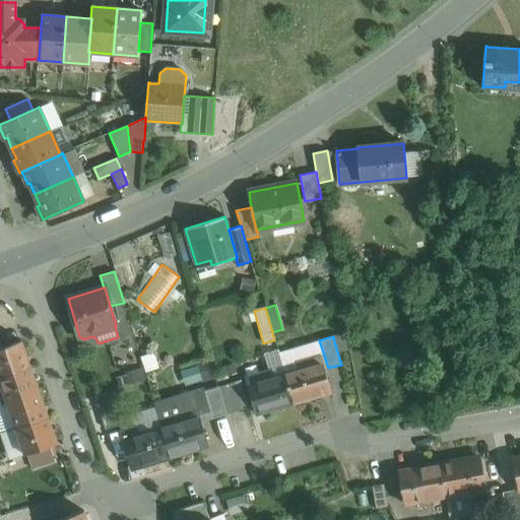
[(1,347),(0,346),(0,376),(30,367),(21,340),(1,347)]
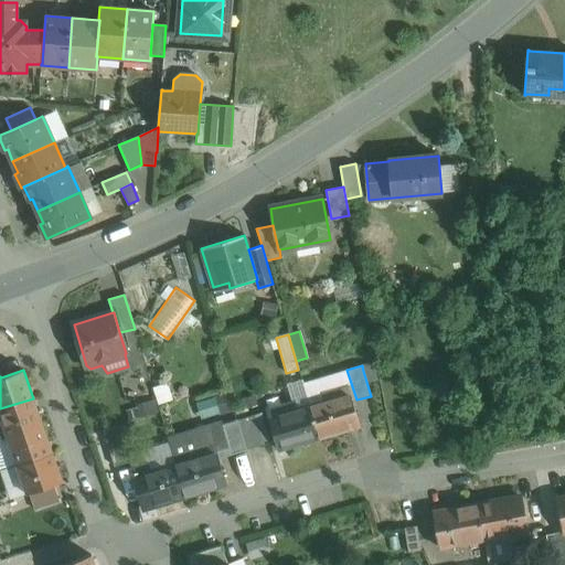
[(348,386),(321,394),(323,402),(309,405),(319,438),(359,426),(348,386)]
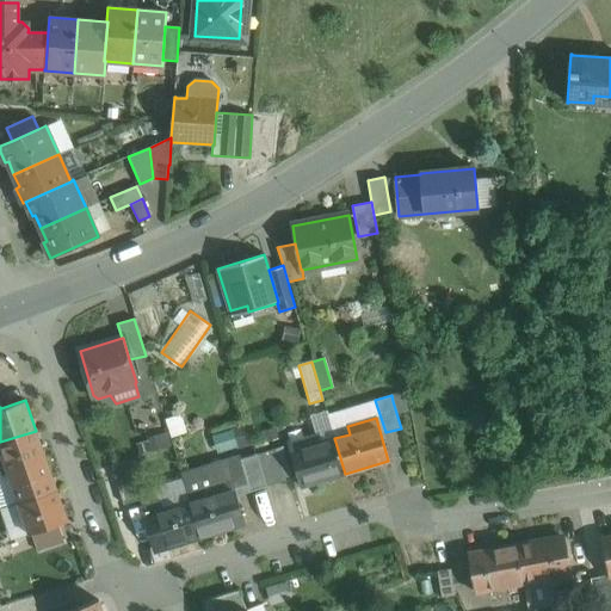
[(213,434),(215,449),(232,446),(233,454),(281,445),(277,424),(213,434)]
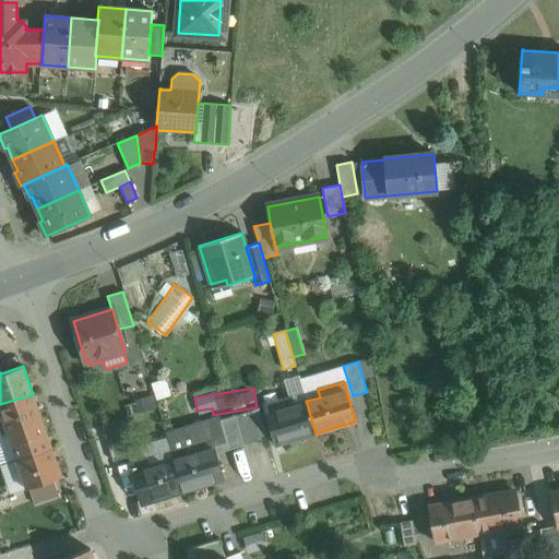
[(33,394),(0,404),(0,414),(1,417),(0,417),(0,435),(7,433),(42,420),(33,394)]
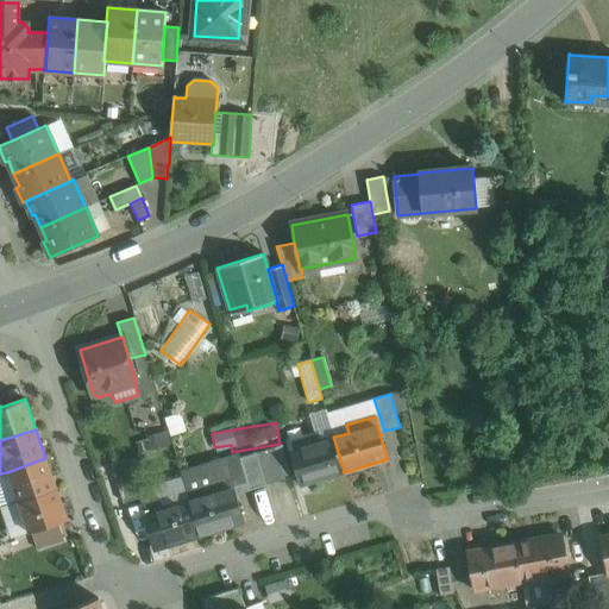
[(333,437),(306,445),(303,438),(288,443),(300,485),(344,472),(333,437)]
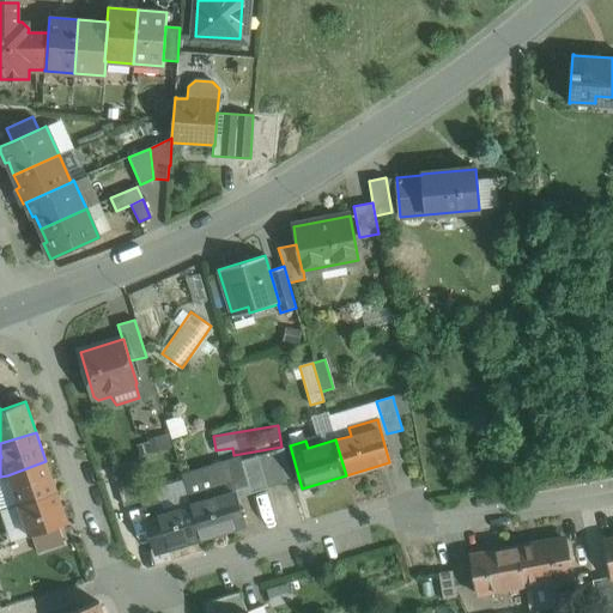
[(286,483),(277,450),(258,455),(267,487),(286,483)]
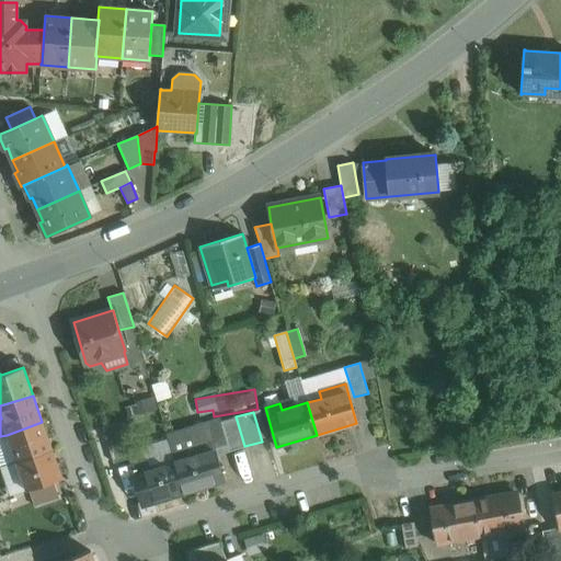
[(236,416),(220,422),(229,451),(244,446),(236,416)]
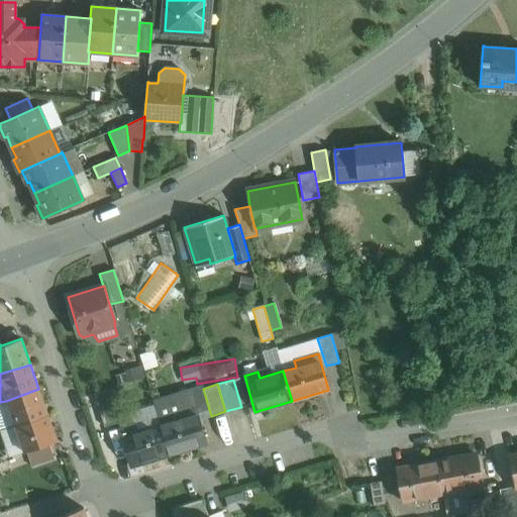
[(38,389),(6,401),(15,425),(47,414),(38,389)]
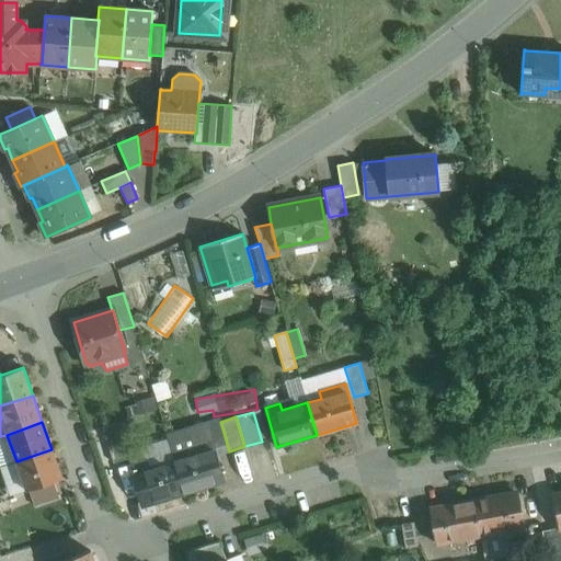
[(118,422),(103,426),(113,461),(129,458),(118,422)]
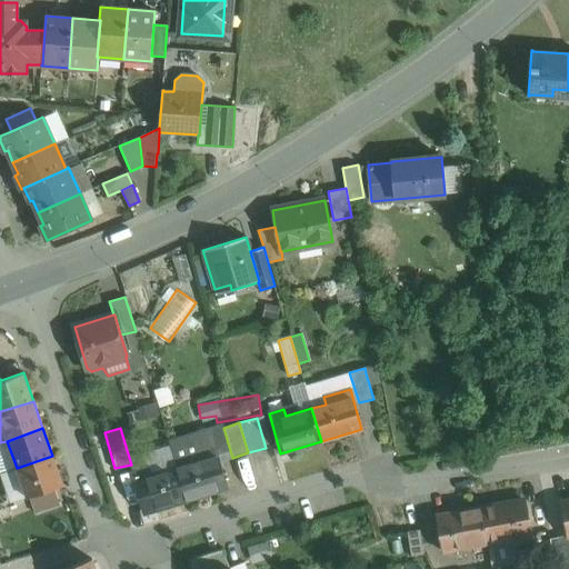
[(215,448),(199,452),(201,460),(176,468),(186,500),(227,488),(215,448)]
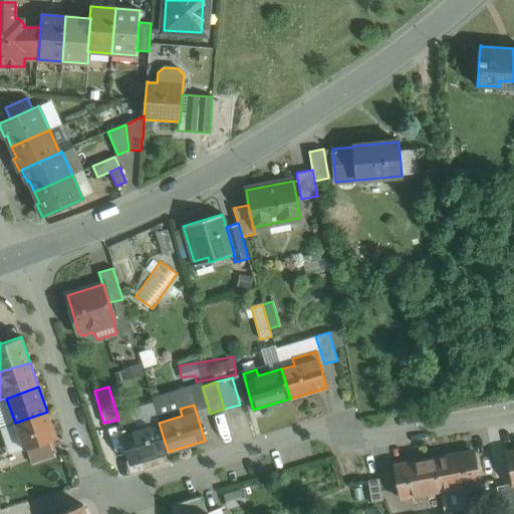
[(47,412),(15,423),(24,449),(56,438),(47,412)]
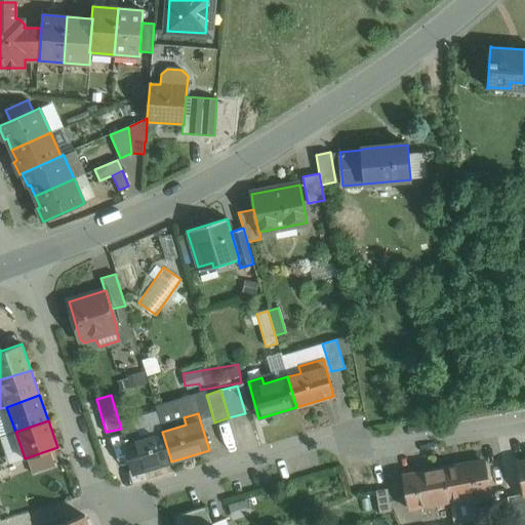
[(162,431),(139,438),(137,431),(122,435),(133,474),(171,462),(171,461),(162,432),(162,431)]
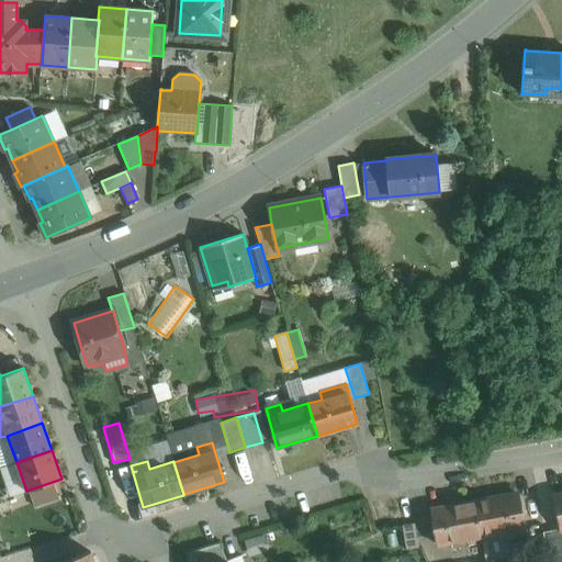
[(518,494),(474,502),(480,536),(524,527),(518,494)]
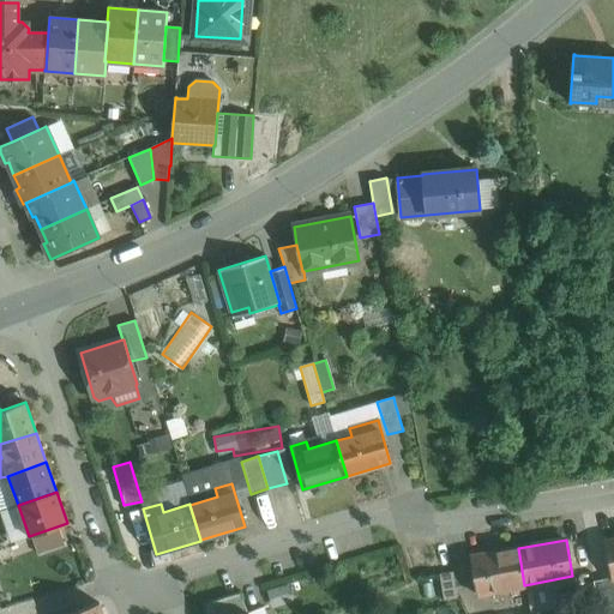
[(0,547),(0,564),(16,560),(12,546),(1,549),(0,547)]
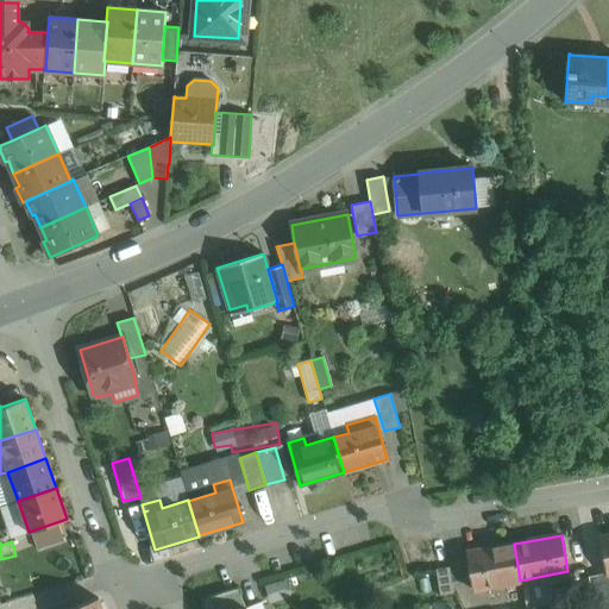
[(514,544),(466,553),(472,590),(520,581),(514,544)]
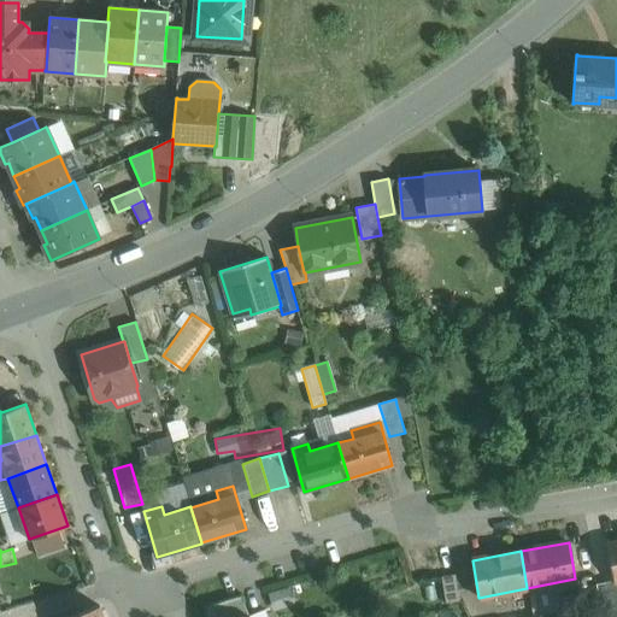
[(454,574),(441,576),(445,604),(458,601),(454,574)]
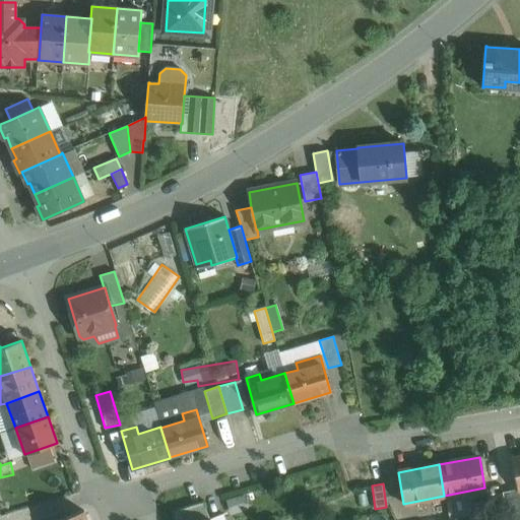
[(519,519),(519,516),(515,490),(503,493),(507,519),(519,519)]
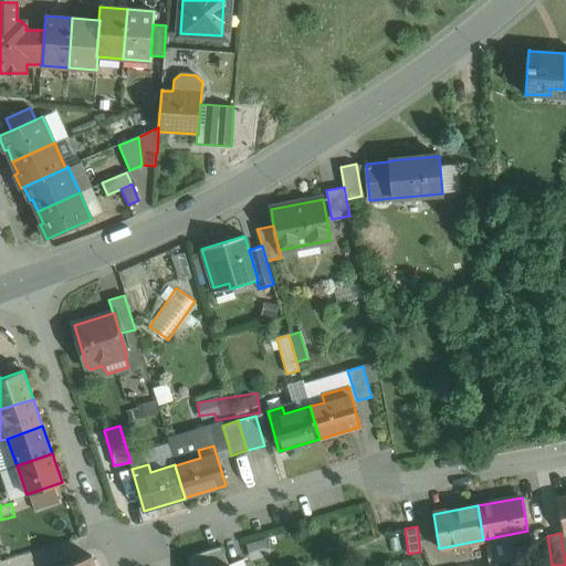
[(221,547),(188,557),(191,565),(224,565),(228,565),(221,547)]
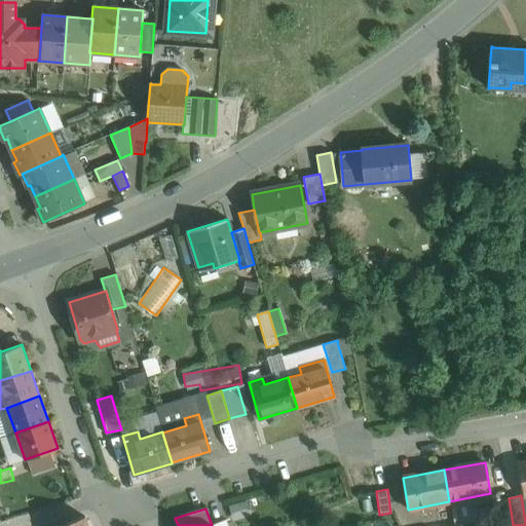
[(87,525),(85,517),(57,525),(87,525)]
